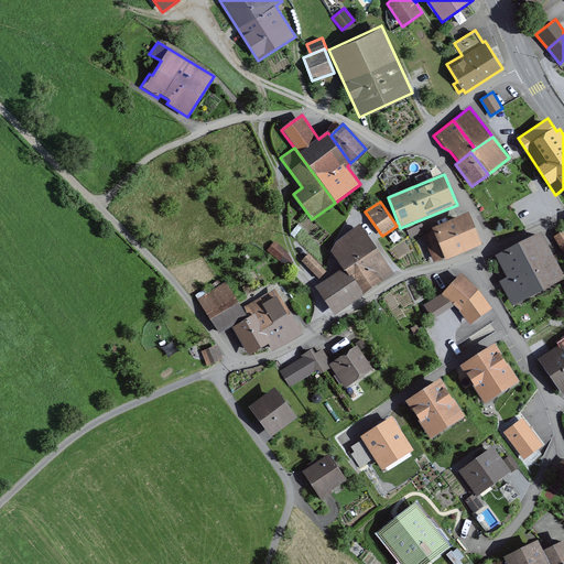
[(431,229),(432,232),(422,236),(434,262),(443,259),(445,262),(481,246),(467,214),(431,229)]
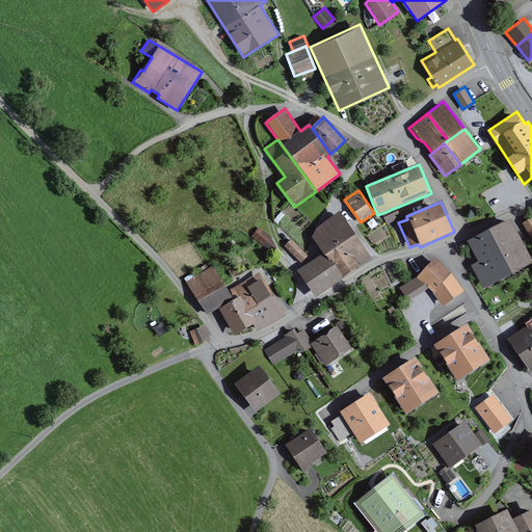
[(312,237),(322,254),(353,233),(338,210),(316,229),(312,237)]
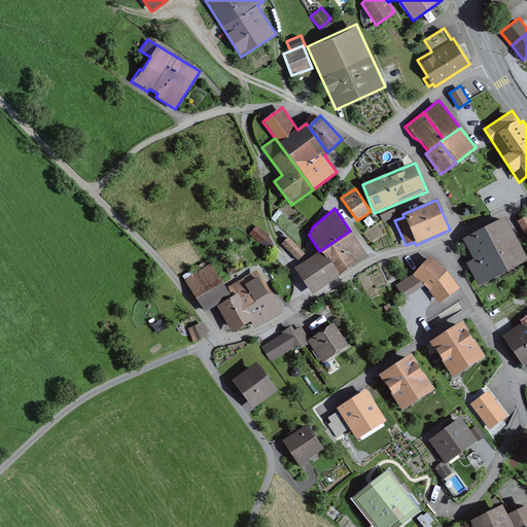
[(397,215),(393,208),(380,215),(383,222),(397,215)]
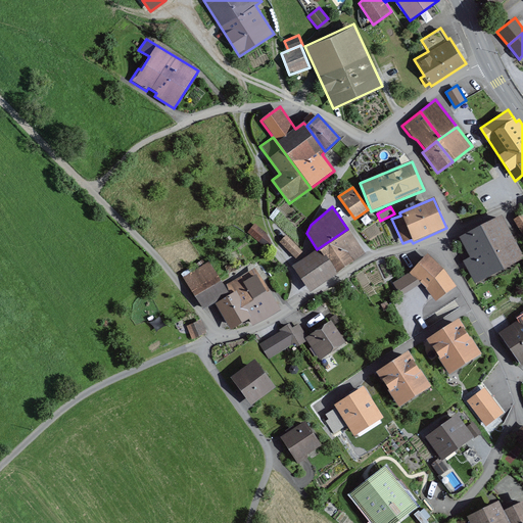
[(522,235),(522,214),(514,220),(522,235)]
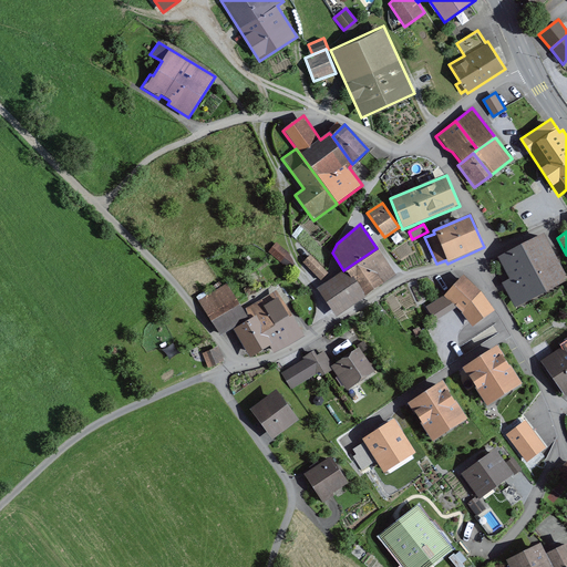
[(566,274),(545,233),(521,246),(546,292),(566,281),(566,274)]
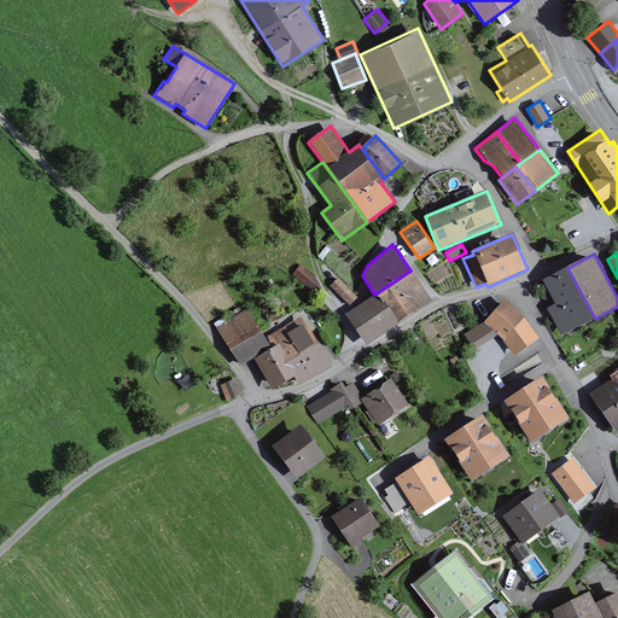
[(314,274),(301,263),(292,274),(318,296),(321,291),(314,274)]
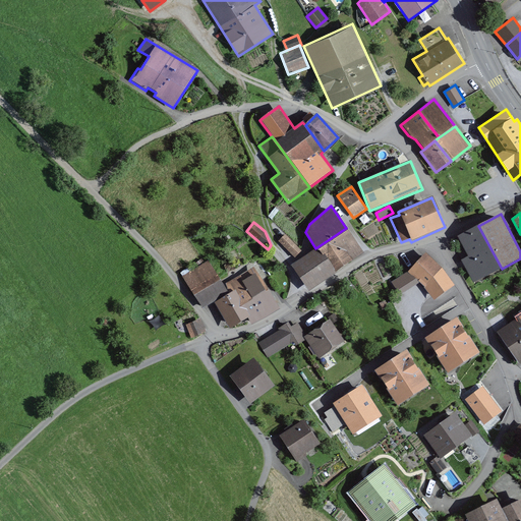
[(474,284),(502,269),(478,226),(458,237),(469,256),(462,261),(474,284)]
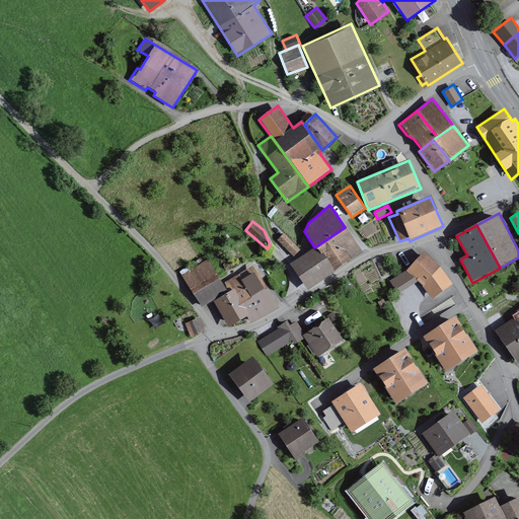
[(362,252),(345,227),(314,247),(306,253),(289,264),(306,290),(323,278),(362,252)]
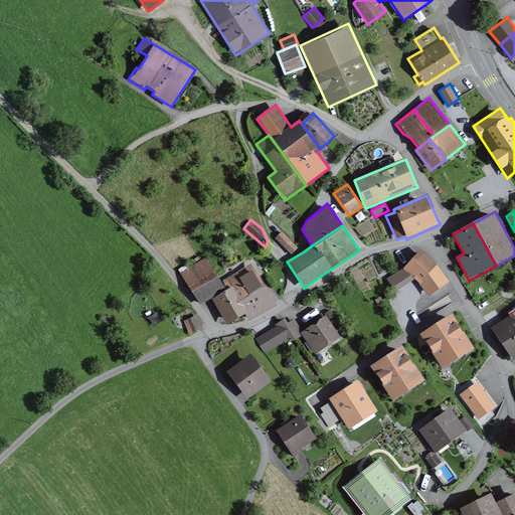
[(298,248),(282,231),(275,238),(288,258),(298,248)]
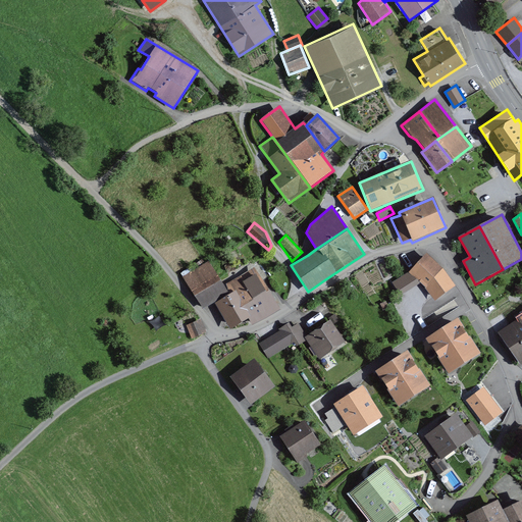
[(442,268),(426,253),(409,272),(420,282),(425,288),(434,301),(455,286),(442,268)]
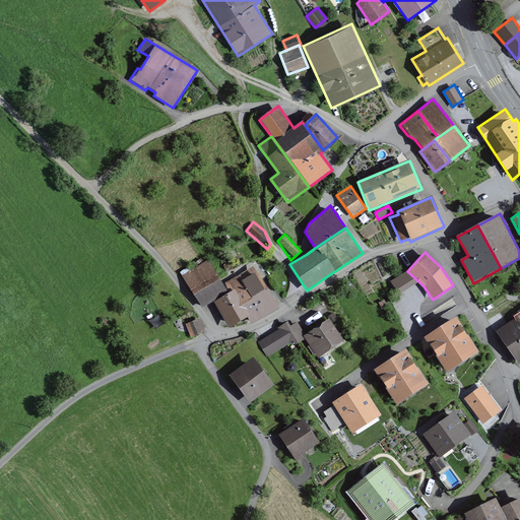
[(220,277),(208,258),(182,274),(195,294),(220,277)]
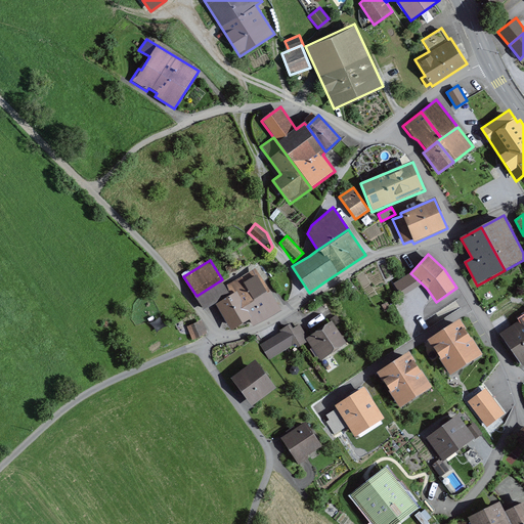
[(270,290),(256,266),(227,284),(231,294),(236,291),(245,304),(270,290)]
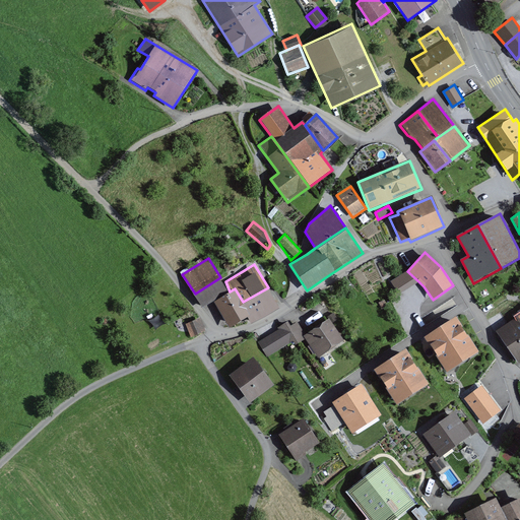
[(390,281),(398,295),(418,281),(407,271),(390,281)]
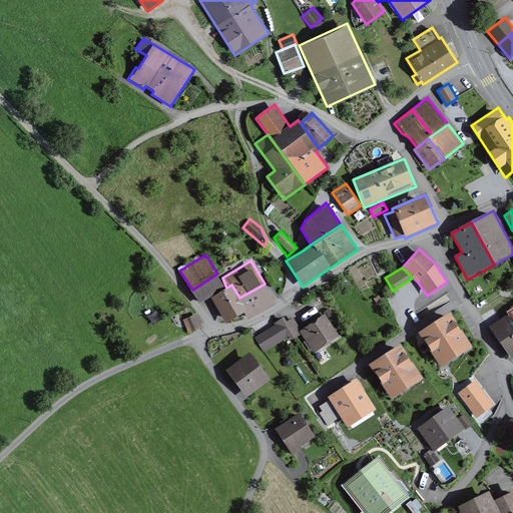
[(225,287),(217,274),(192,290),(200,303),(212,296),(225,287)]
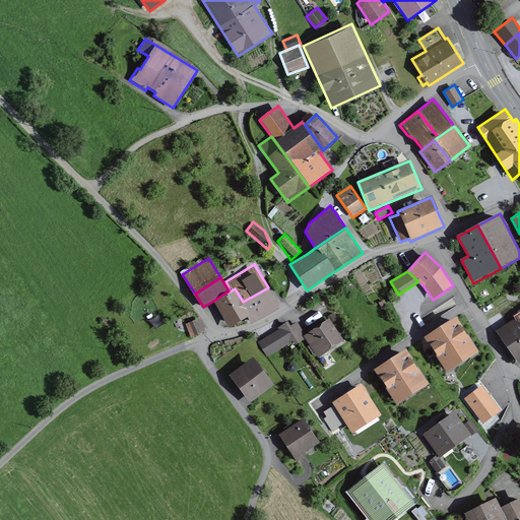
[(268,287),(243,302),(250,315),(253,322),(279,307),(268,287)]
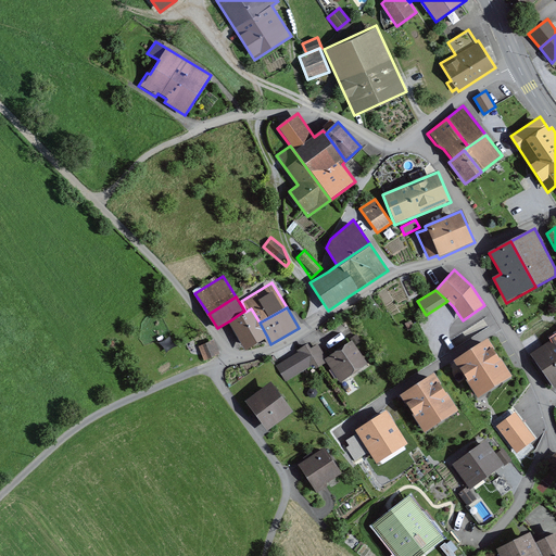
[(230,320),(245,349),(267,337),(260,323),(251,308),(245,312),(230,320)]
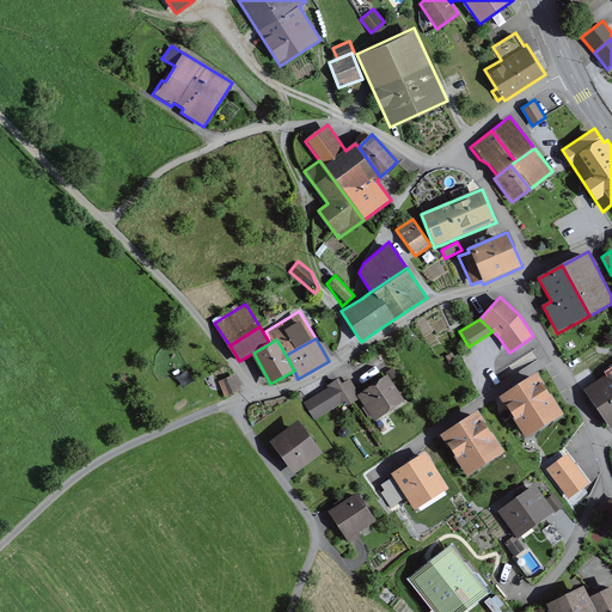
[(374,367),(381,362),(377,355),(369,360),(374,367)]
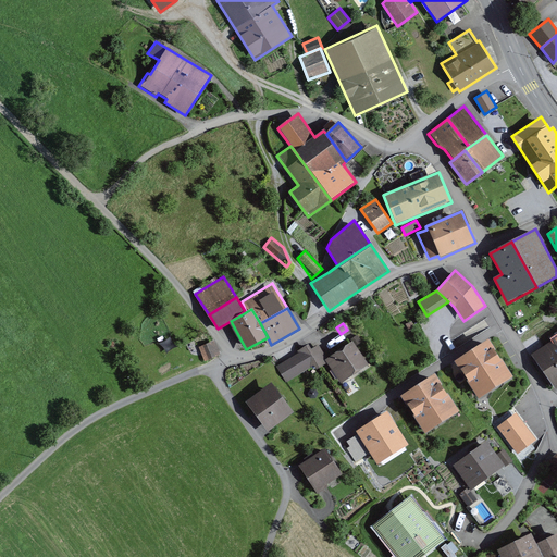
[(512,376),(487,337),(453,360),(479,398),(512,376)]
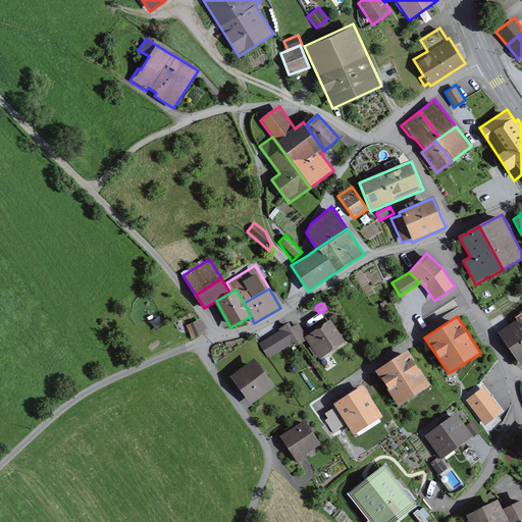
[(521,319),(520,316),(499,330),(520,364),(521,363),(521,319)]
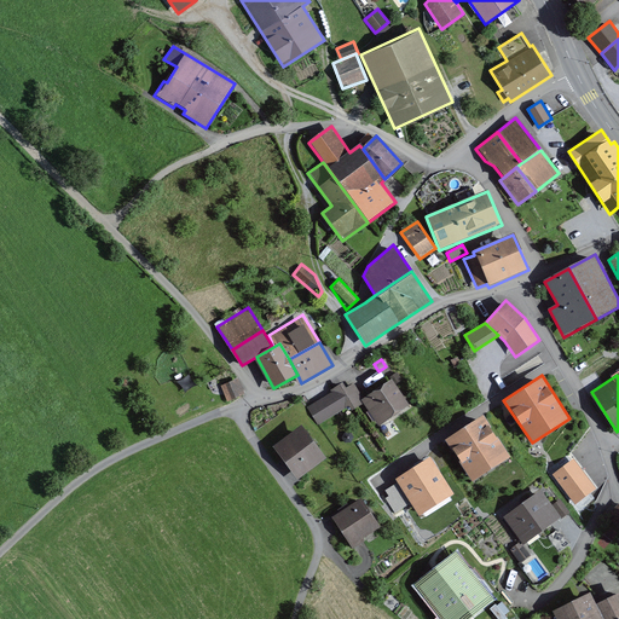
[(246,393),(238,377),(221,385),(230,400),(246,393)]
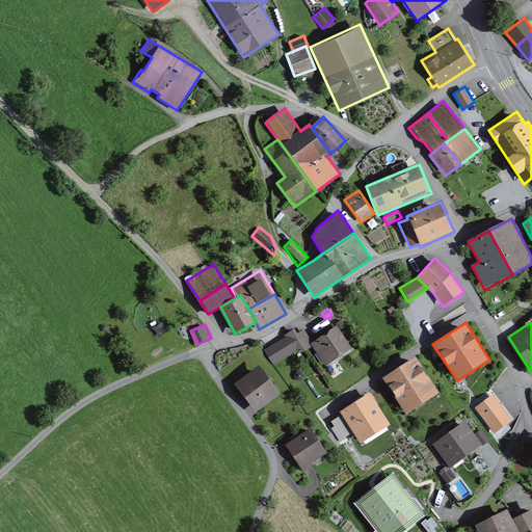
[(352,349),(337,326),(312,342),(310,344),(312,347),(324,367),(352,349)]
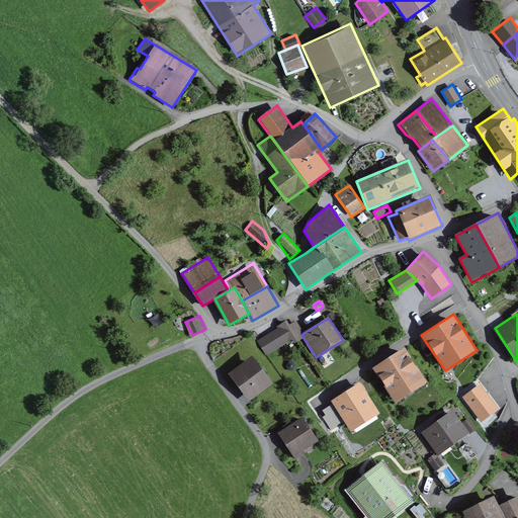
[(304,333),(295,321),(289,325),(286,321),(276,327),(277,328),(257,341),(266,356),(291,340),(294,344),(304,338),(301,335),(304,333)]
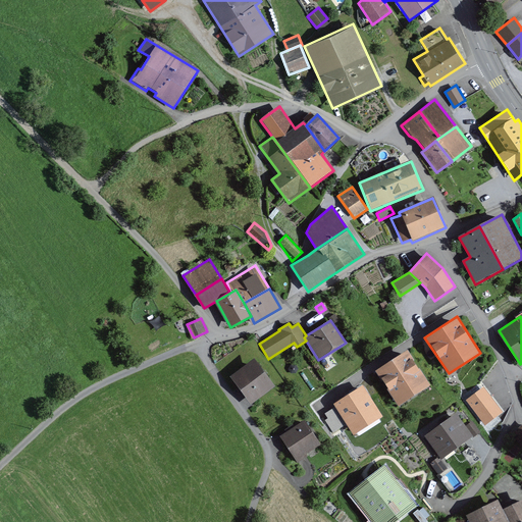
[(398,406),(431,384),(408,348),(374,370),(398,406)]
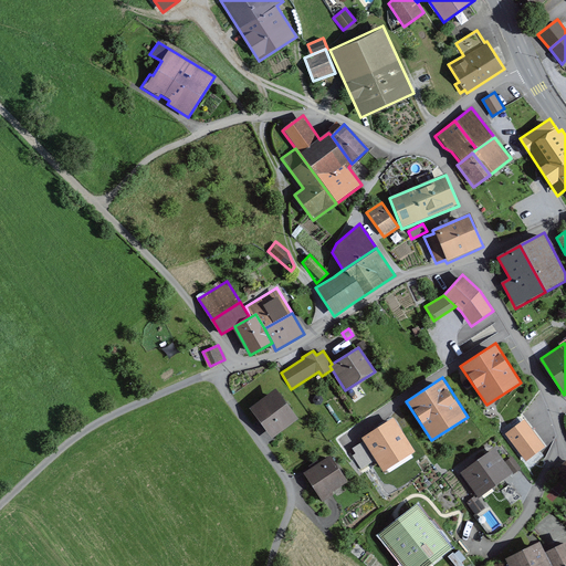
[(297,420),(274,389),(249,408),(272,439),(297,420)]
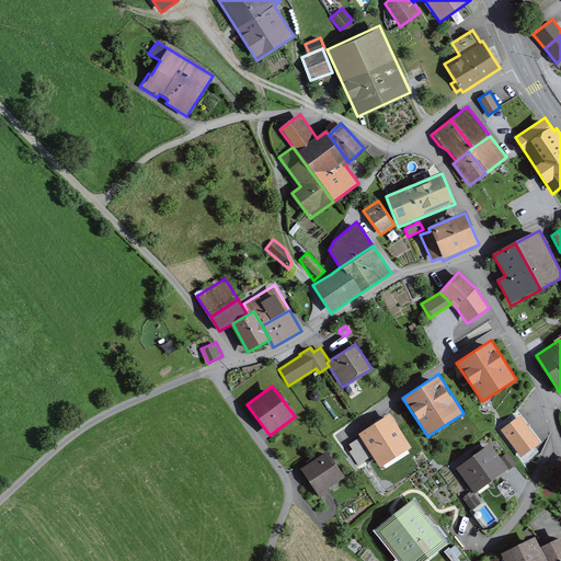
[(410,447),(391,418),(347,445),(361,465),(375,456),(380,466),(410,447)]
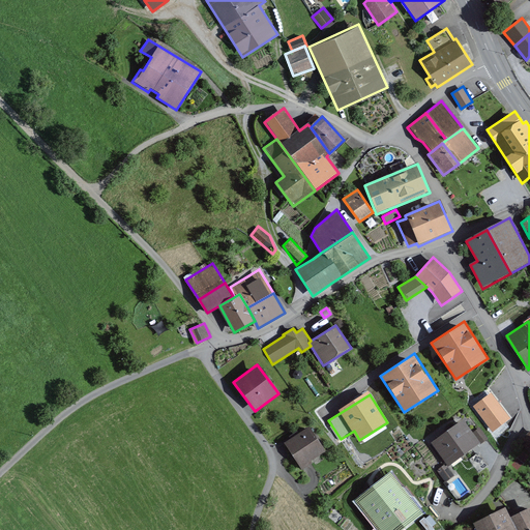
[(508,418),(491,394),(475,407),(493,430),(508,418)]
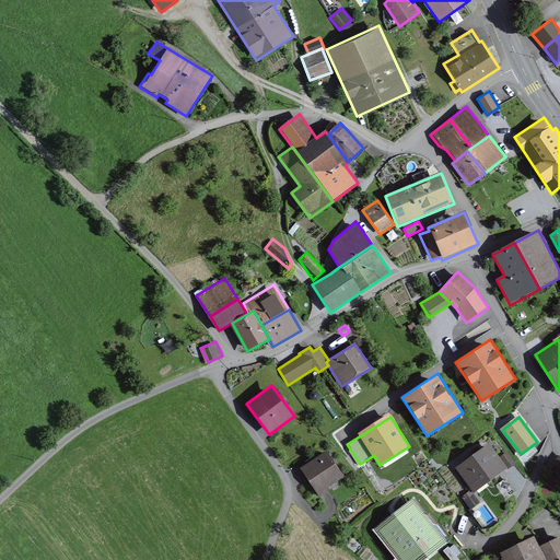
[(506,468),(489,444),(455,468),(470,490),(473,493),(506,468)]
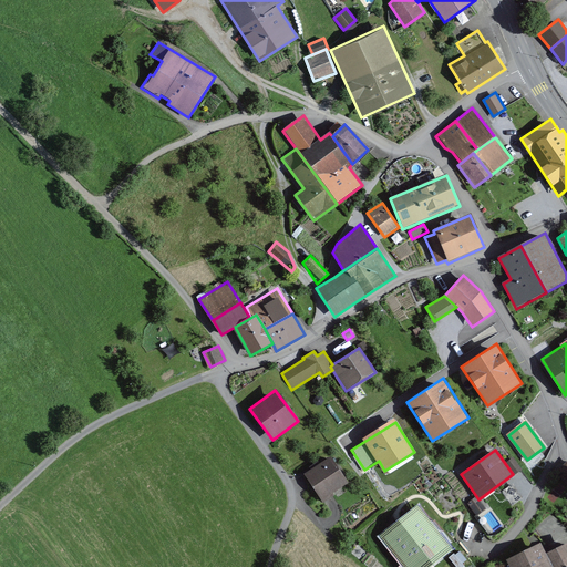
[(350,482),(332,454),(306,472),(322,498),(350,482)]
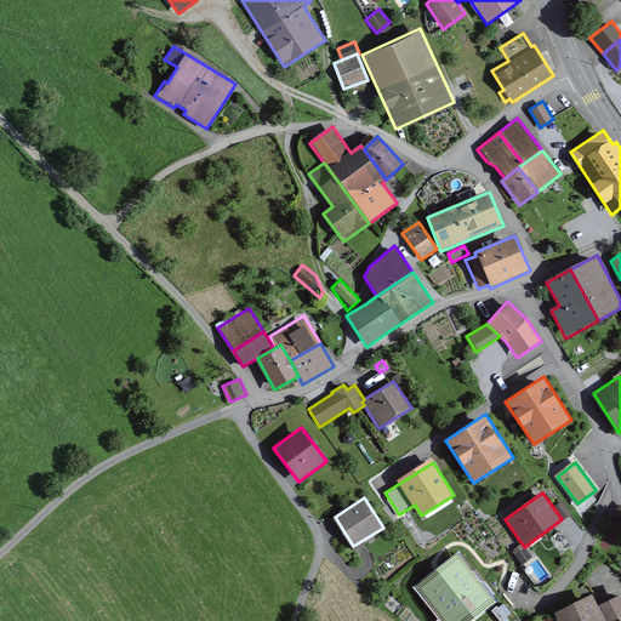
[(571,514),(562,501),(554,506),(564,520),(571,514)]
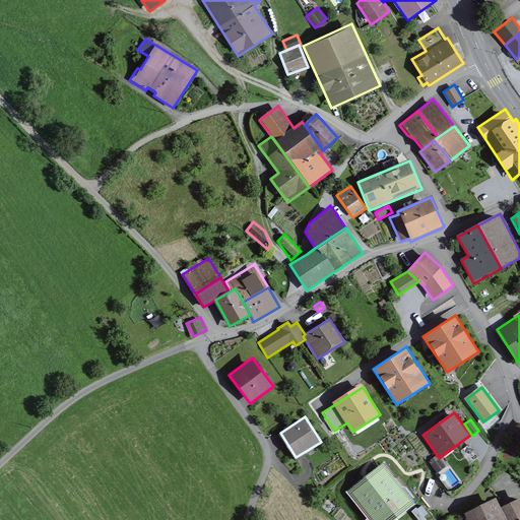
[(519,421),(509,432),(519,444),(519,421)]
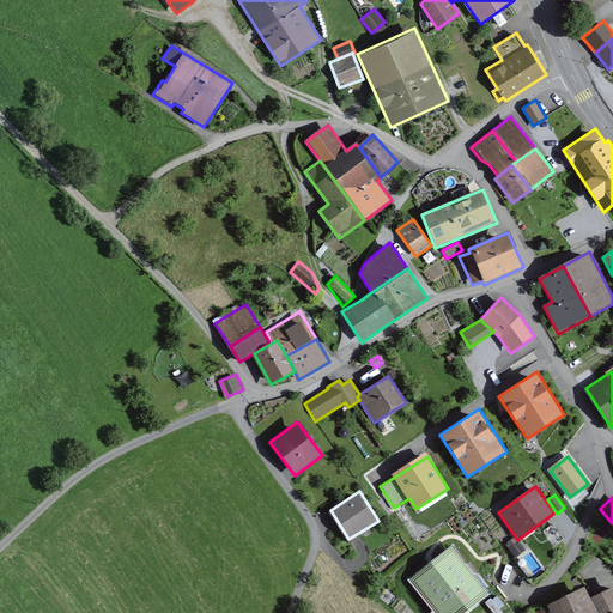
[(515,558),(526,551),(517,540),(515,536),(505,544),(515,558)]
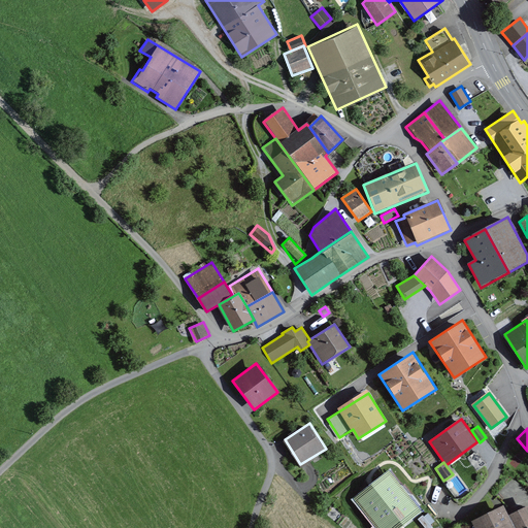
[(399,527),(423,510),(390,468),(354,497),(377,527),(399,527)]
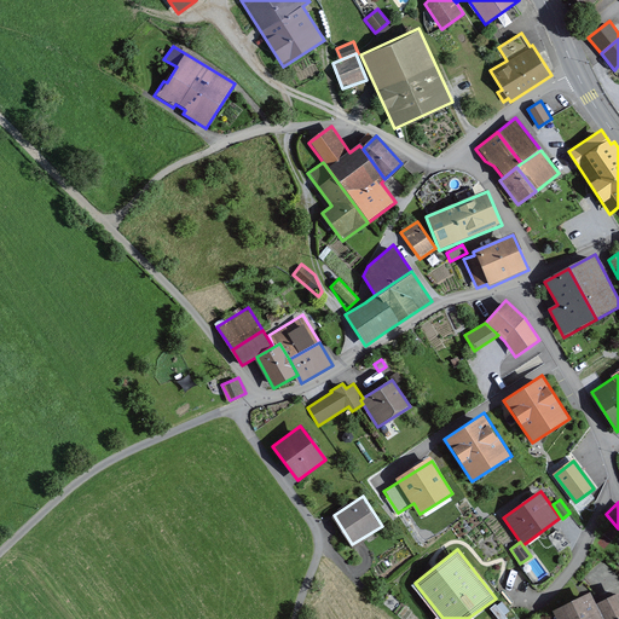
[(618,618),(618,590),(596,602),(591,593),(596,589),(585,577),(571,590),(577,597),(553,609),(555,615),(548,618),(618,618)]
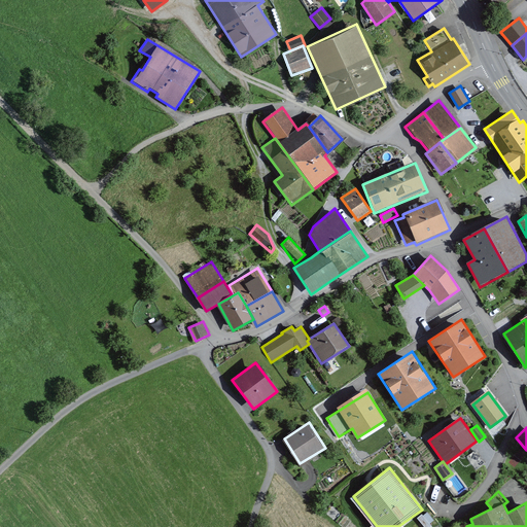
All buildings are outlined.
